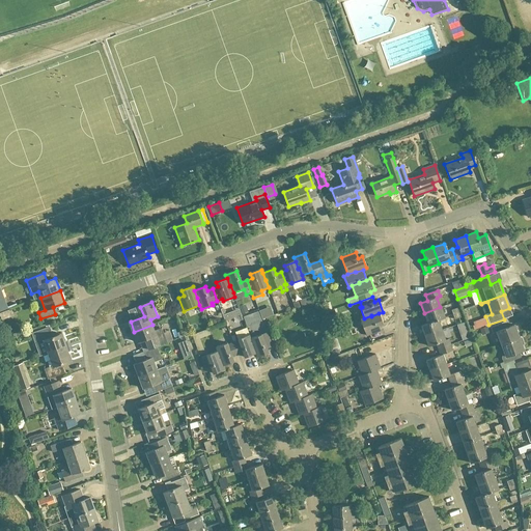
[(444,317),(440,307),(424,313),(427,324),(432,322),(438,320),(444,317)]
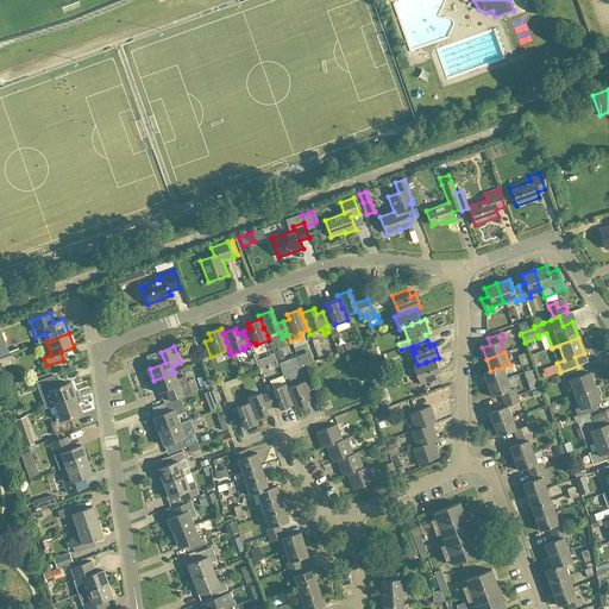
[(270,357),(258,360),(255,362),(257,369),(276,363),(274,355),(272,356),(270,357)]
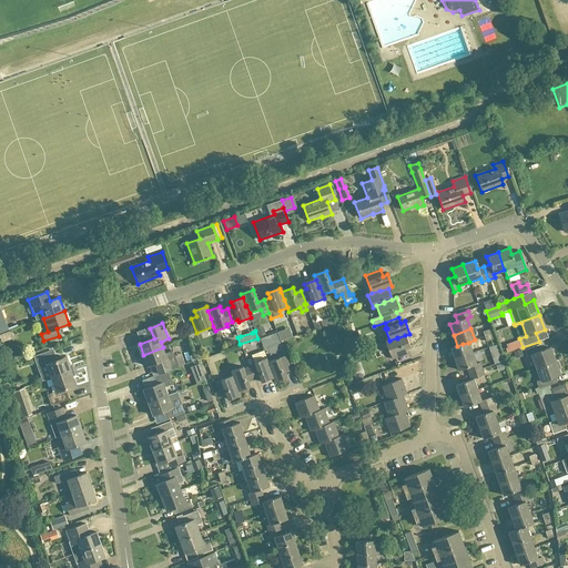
[(397,337),(389,341),(385,342),(393,361),(407,355),(405,348),(409,346),(405,335),(397,338),(397,337)]
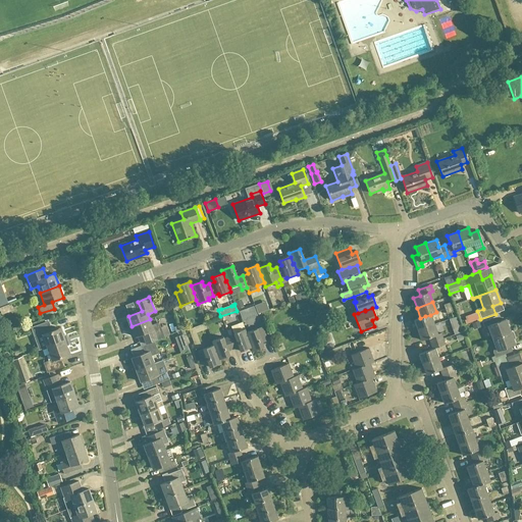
[(425,316),(420,318),(414,320),(417,330),(433,324),(430,315),(425,316)]
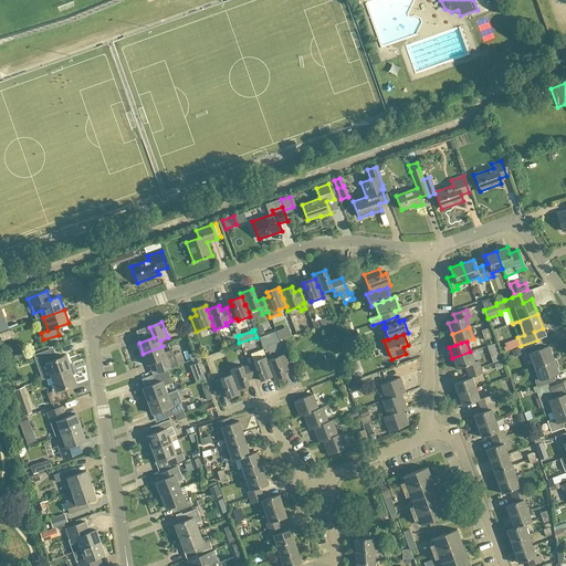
[(534,367),(553,360),(547,347),(537,350),(535,345),(522,349),(524,355),(528,354),(534,367)]
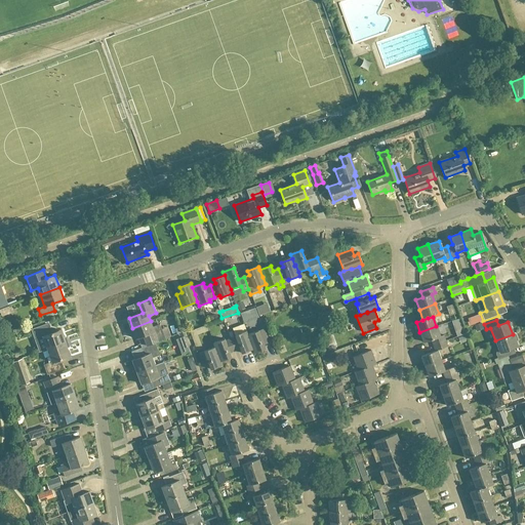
[(153,327),(151,321),(132,328),(137,339),(151,334),(154,344),(165,338),(160,324),(153,327)]
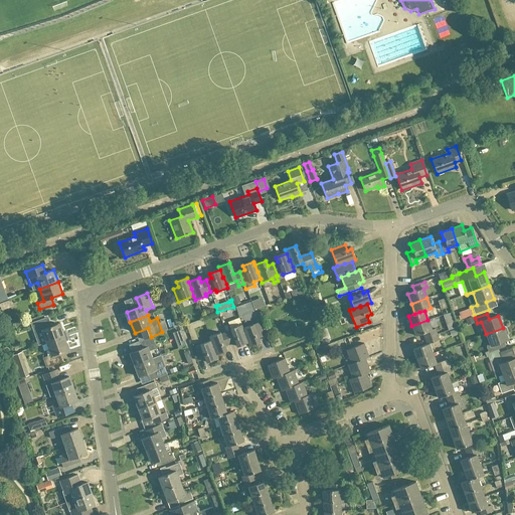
[(47,343),(64,337),(59,324),(49,327),(46,318),(31,324),(34,333),(42,330),(47,343)]
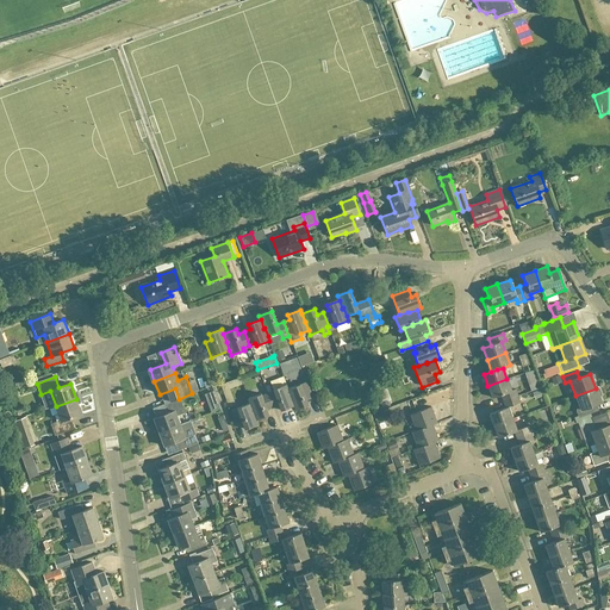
[(286,385),(285,386),(282,379),(271,384),(273,392),(268,394),(273,408),(279,405),(281,411),(294,406),(291,398),(288,390),(286,385)]
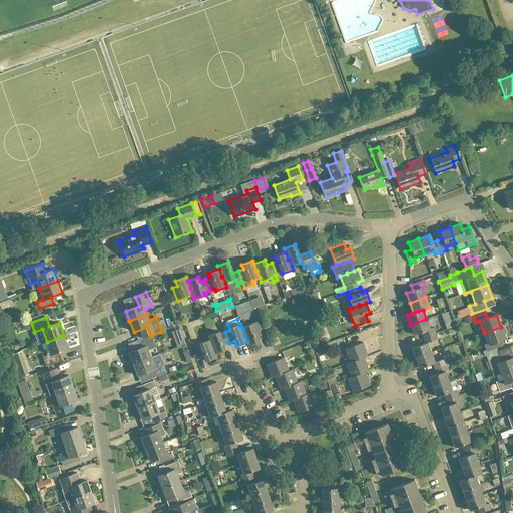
[(429,329),(426,319),(410,325),(414,335),(421,332),(423,338),(435,333),(433,328),(429,329)]
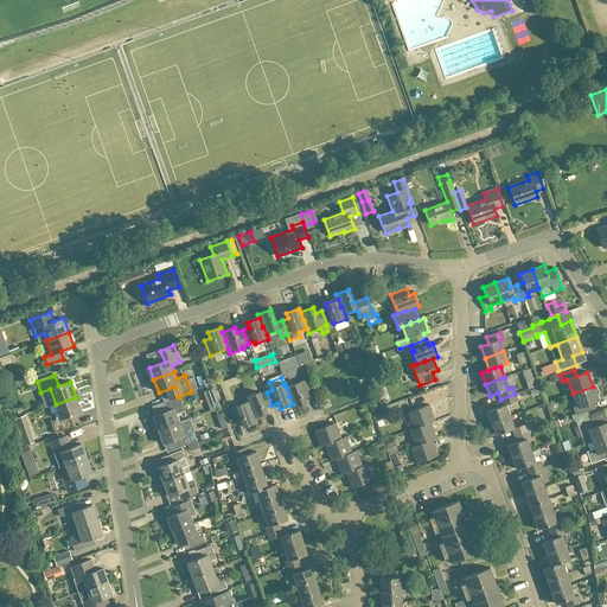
[(306,381),(287,388),(289,396),(293,404),(294,409),(307,404),(306,398),(312,396),(306,381)]
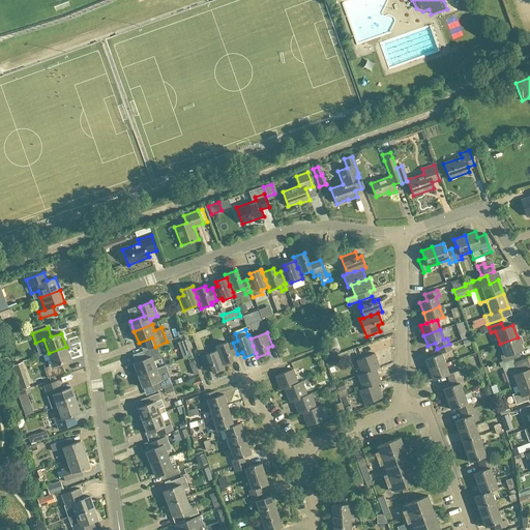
[(8,347),(16,345),(12,336),(6,339),(8,347)]
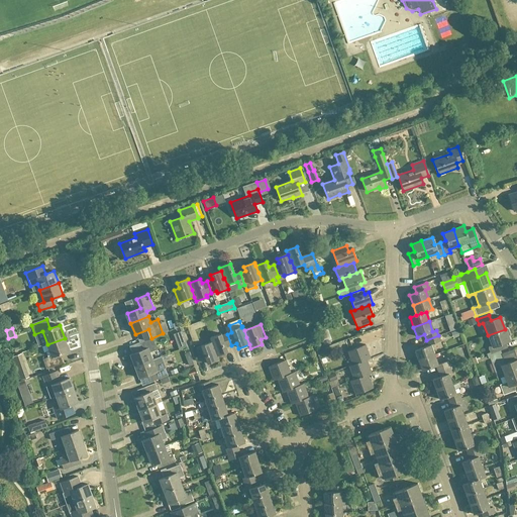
[(505,329),(488,335),(492,347),(488,349),(490,354),(488,355),(489,358),(491,358),(491,357),(501,354),(500,351),(502,350),(500,344),(509,341),(508,337),(509,336),(509,335),(507,329),(506,328),(505,329)]
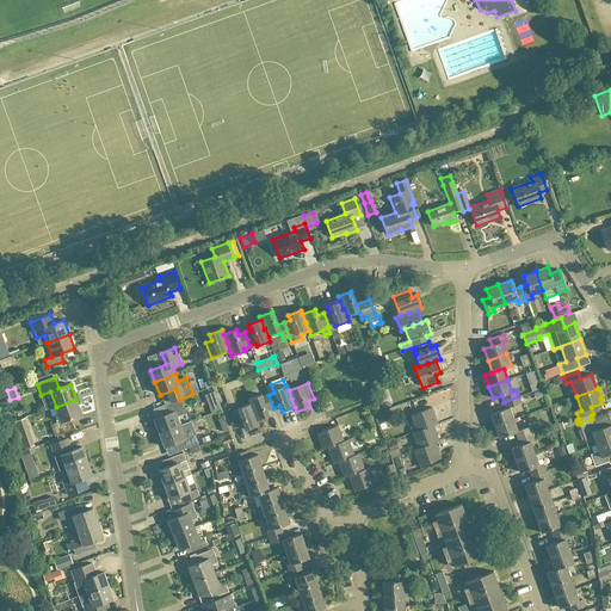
[(541,392),(532,394),(535,401),(543,399),(541,392)]
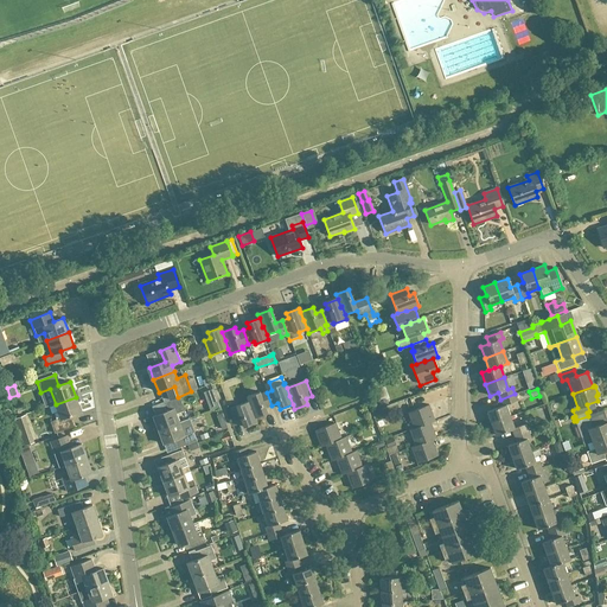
[(272,406),(267,393),(261,395),(260,393),(247,397),(249,402),(251,410),(253,410),(255,419),(268,414),(266,408),(272,406)]
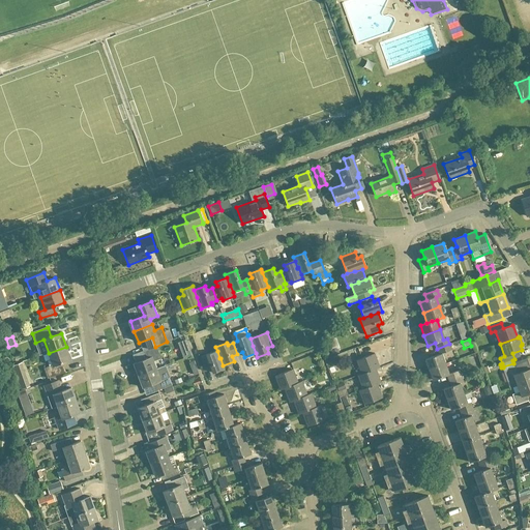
[(449,344),(437,349),(439,354),(424,359),(429,370),(445,363),(441,353),(451,350),(449,344)]
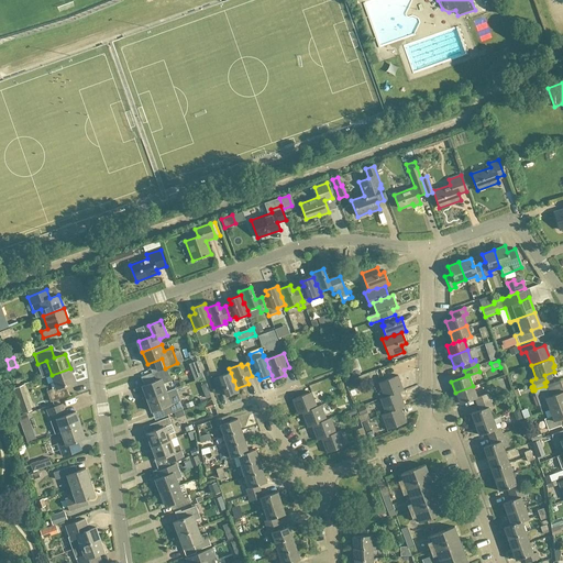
[(70,368),(52,375),(56,388),(47,392),(51,403),(67,396),(64,386),(75,383),(70,368)]
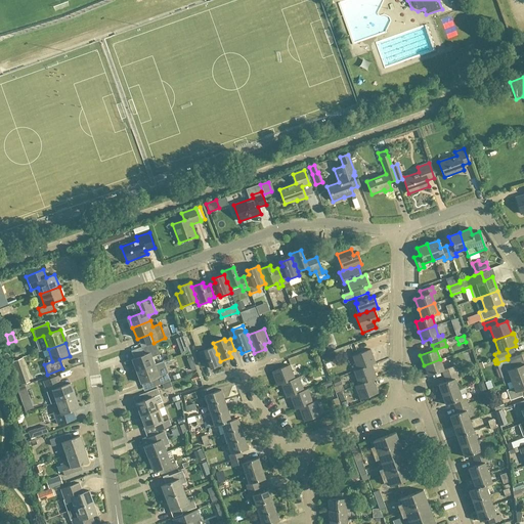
[(137,372),(155,364),(151,358),(160,355),(156,343),(140,348),(143,355),(132,360),(137,372)]
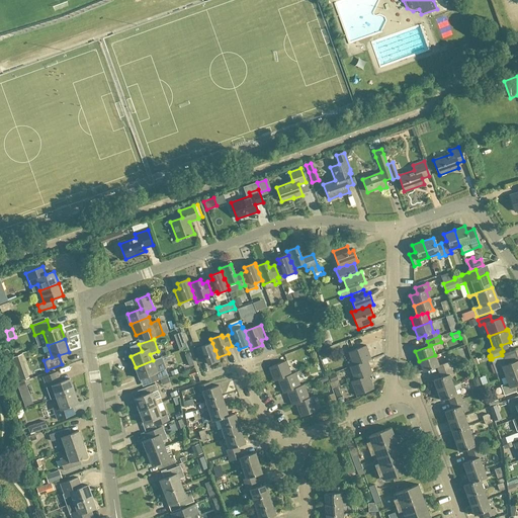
[(214,350),(212,343),(196,349),(201,362),(206,360),(208,365),(220,360),(218,357),(216,350),(214,350)]
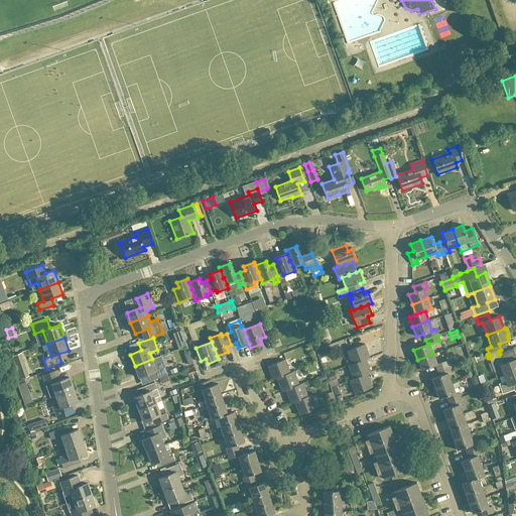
[(359,363),(366,360),(370,359),(365,345),(347,352),(352,365),(359,362),(359,363)]
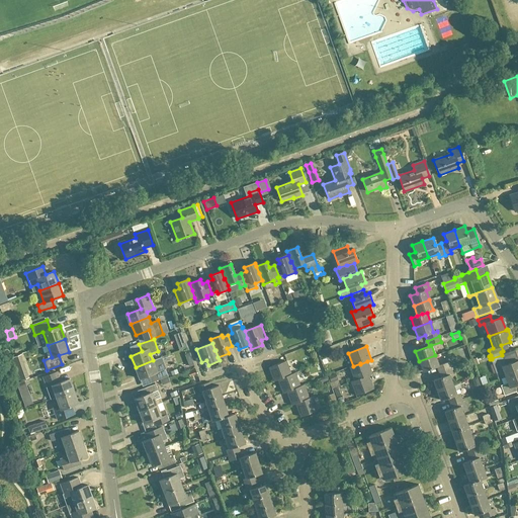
[(12,357),(20,355),(21,354),(18,347),(10,349),(12,357)]
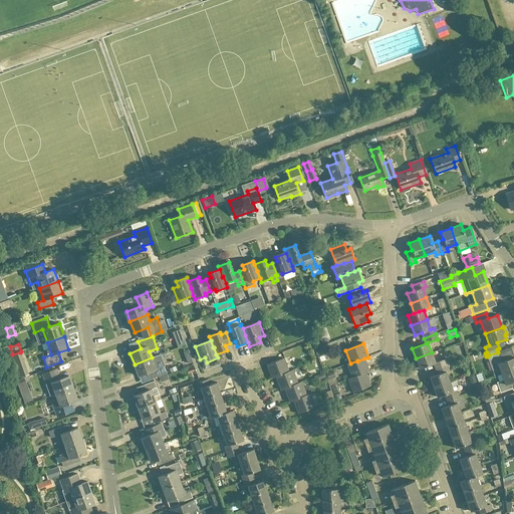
[(315,350),(318,356),(325,353),(322,347),(315,350)]
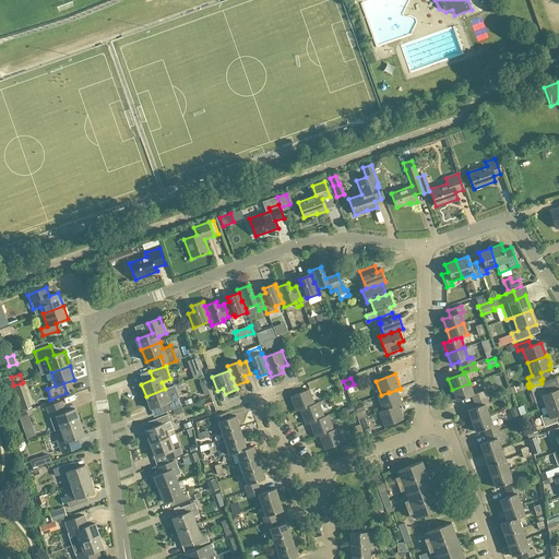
[(22,383),(13,385),(12,387),(21,413),(32,408),(22,383)]
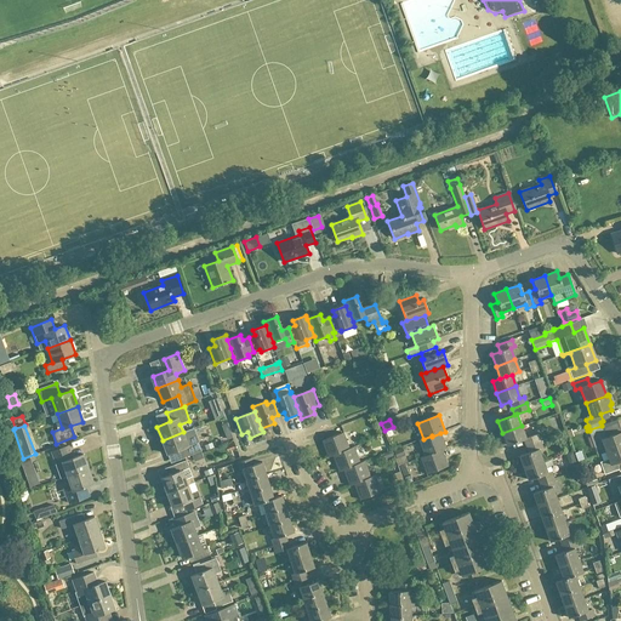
[(525,438),(522,426),(502,433),(506,445),(523,439),(525,446),(540,440),(537,434),(525,438)]
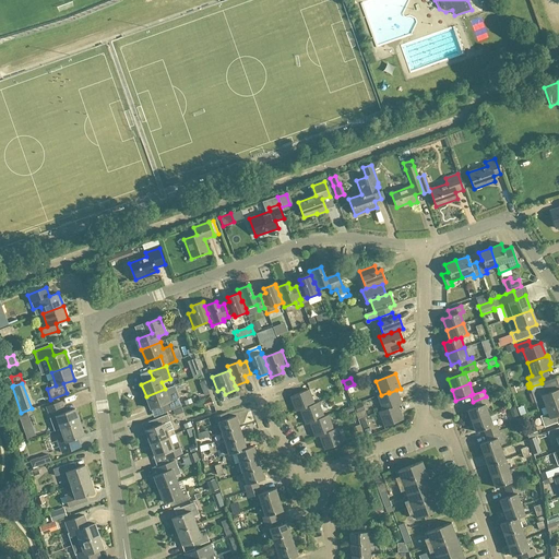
[(542,383),(531,387),(531,388),(528,388),(535,404),(543,401),(545,407),(558,402),(558,389),(546,394),(542,383)]
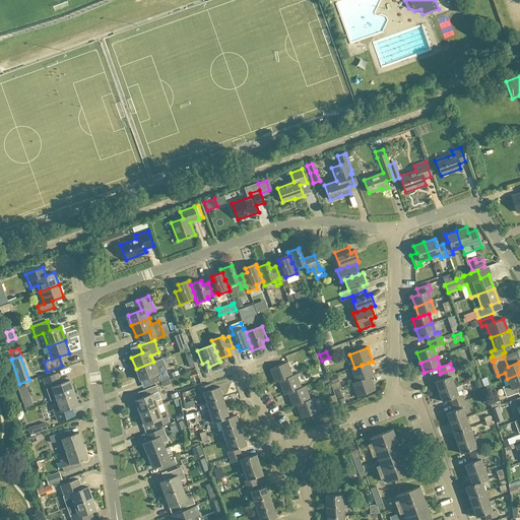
[(153,362),(136,369),(140,381),(151,377),(154,384),(169,378),(166,371),(167,371),(163,359),(153,363),(153,362)]
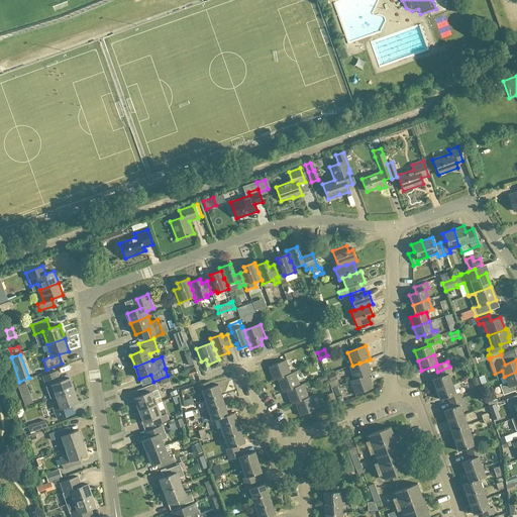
[(284,377),(291,374),(286,360),(269,368),(274,381),(277,380),(284,377)]
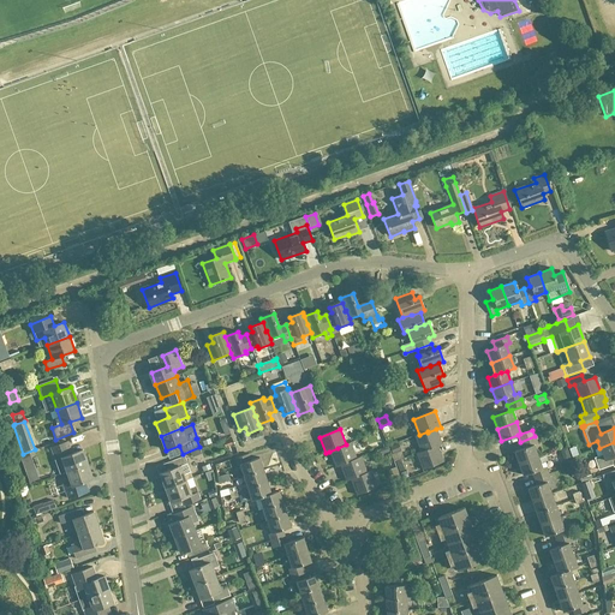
[(428,431),(419,435),(415,436),(421,452),(429,449),(437,447),(442,445),(436,429),(428,433),(428,431)]
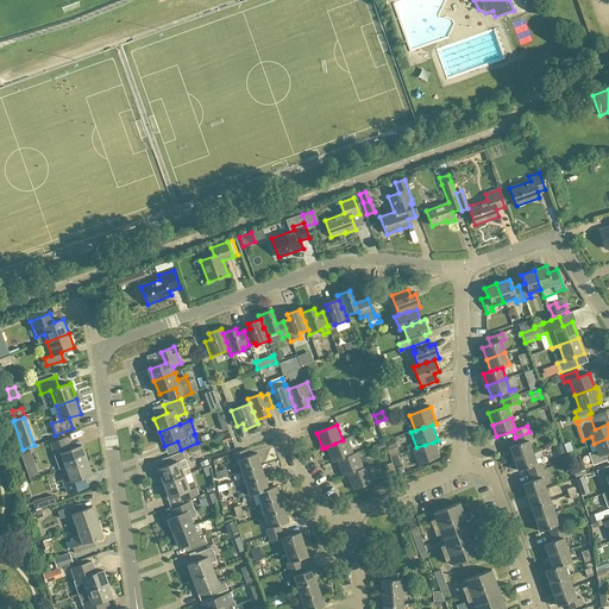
[(370,444),(382,438),(377,428),(365,434),(370,444)]
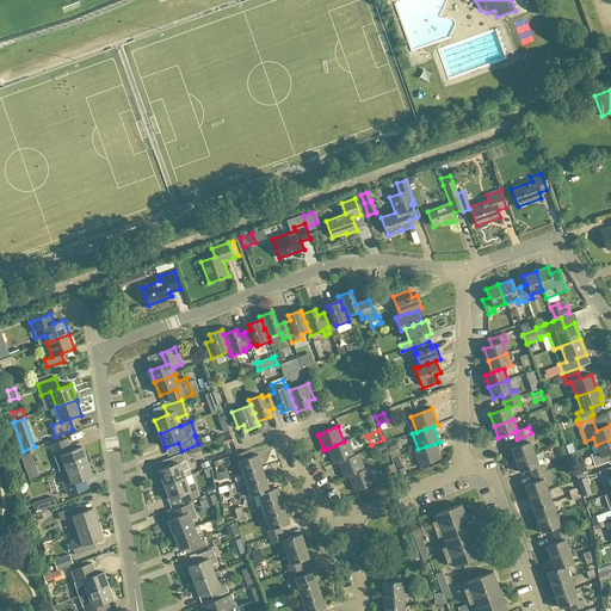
[(531,433),(517,439),(519,445),(511,449),(514,461),(534,454),(530,442),(534,440),(531,433)]
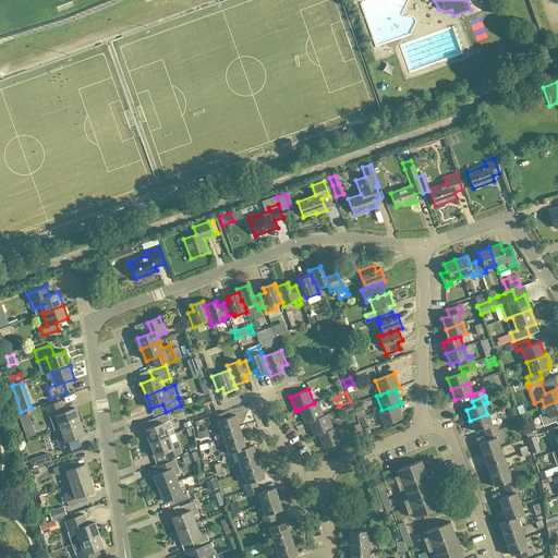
[(61,428),(80,422),(74,409),(65,412),(61,401),(47,407),(52,423),(58,421),(61,428)]
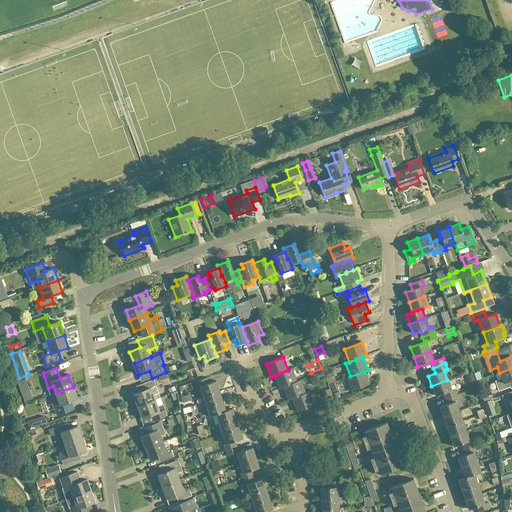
[(511,368),(499,373),(501,379),(494,382),(498,392),(509,387),(507,382),(511,380),(511,368)]
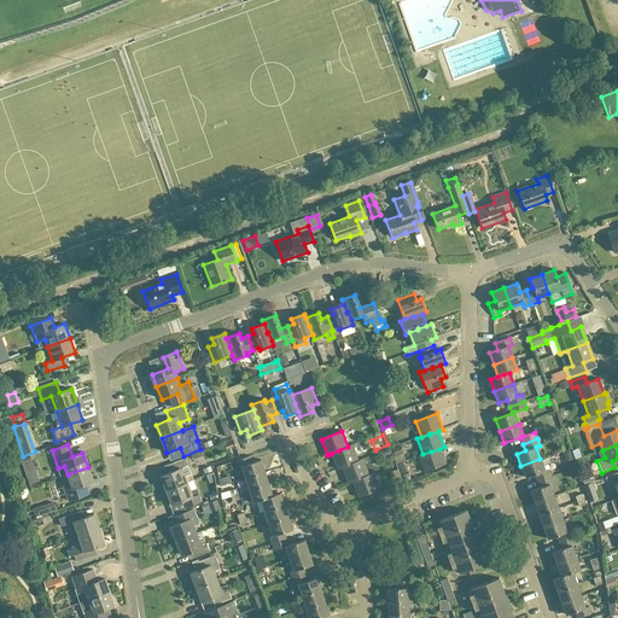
[(339,450),(331,454),(337,470),(342,468),(350,465),(359,461),(353,445),(348,447),(339,450)]
